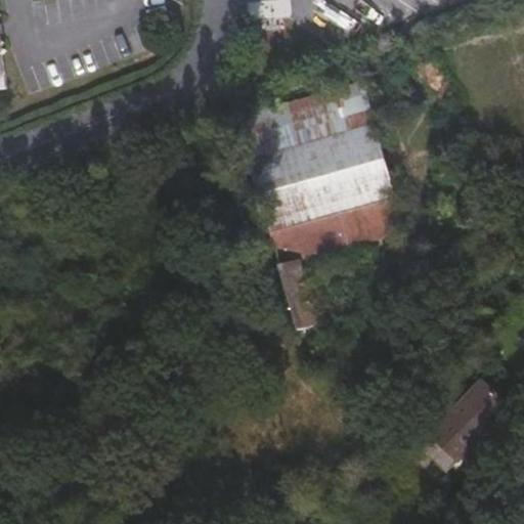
[(241,69),(247,53),(237,49),(230,64),(241,69)]
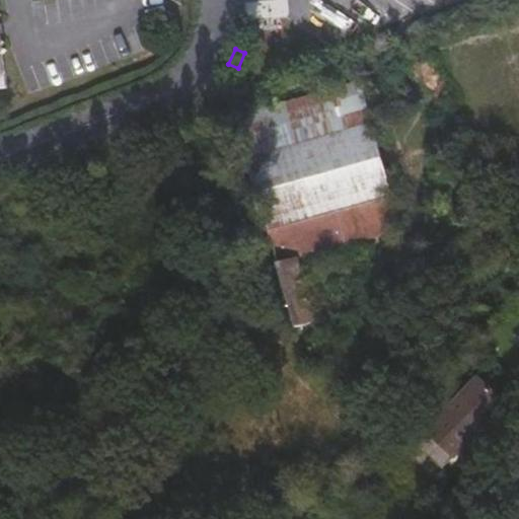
[(233,117),(268,229),(393,194),(361,80),(233,117)]
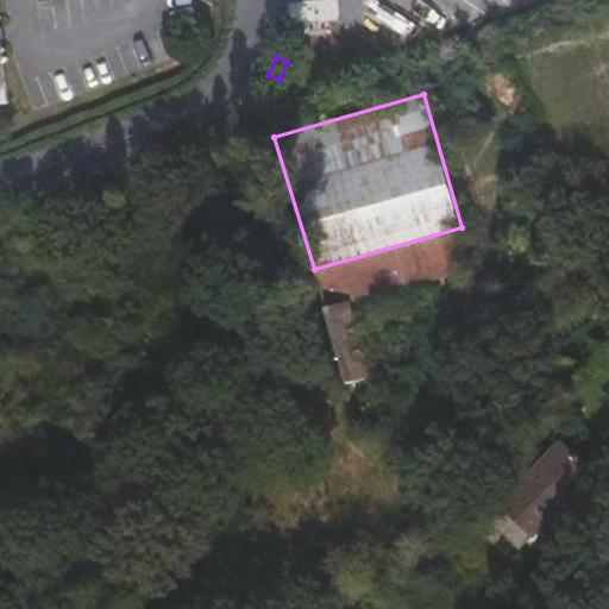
[(462,227),(314,269),(347,387),(370,380),(349,306),(473,269),(462,227)]
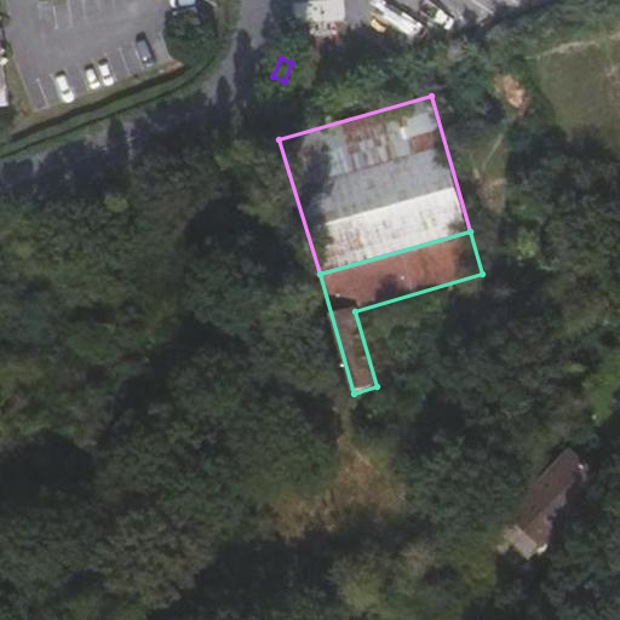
[(544,544),(584,500),(578,494),(596,475),(569,451),(511,515),(544,544)]
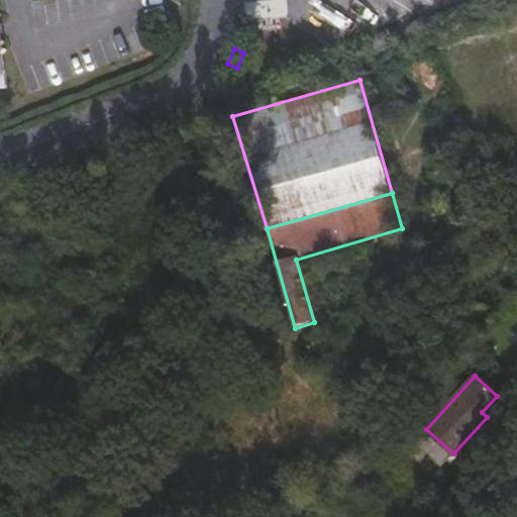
[(441,467),(453,453),(426,429),(414,441),(441,467)]
